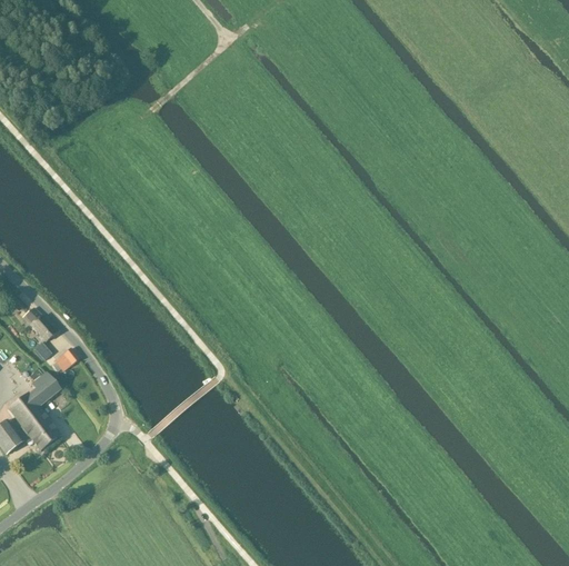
[(46,341),(57,331),(36,305),(23,315),(46,341)]
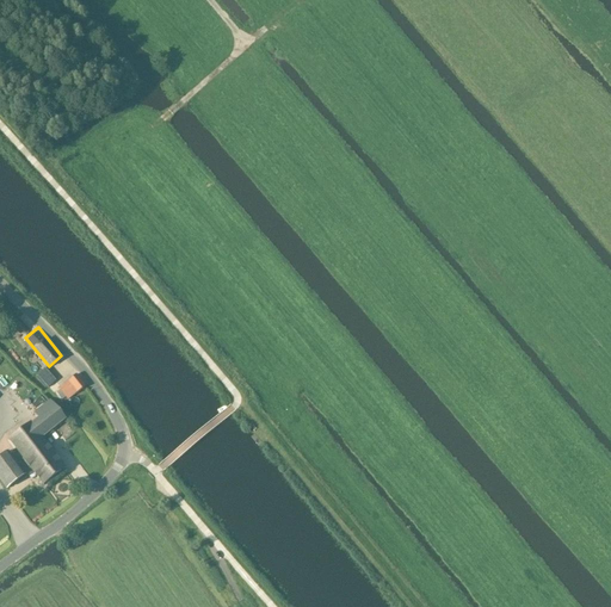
[(48,385),(56,378),(45,365),(37,372),(48,385)]
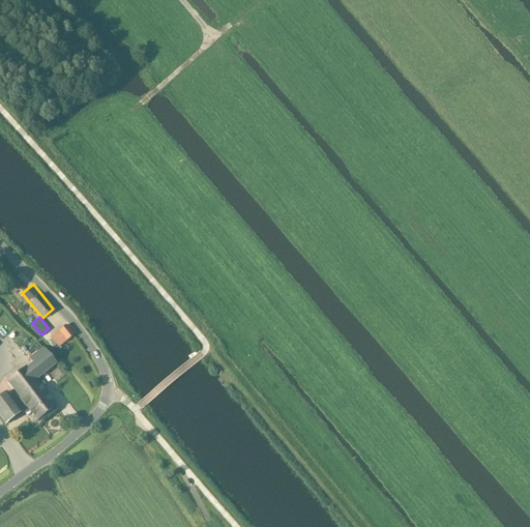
[(67,339),(75,332),(66,323),(59,329),(51,334),(59,345),(67,339)]
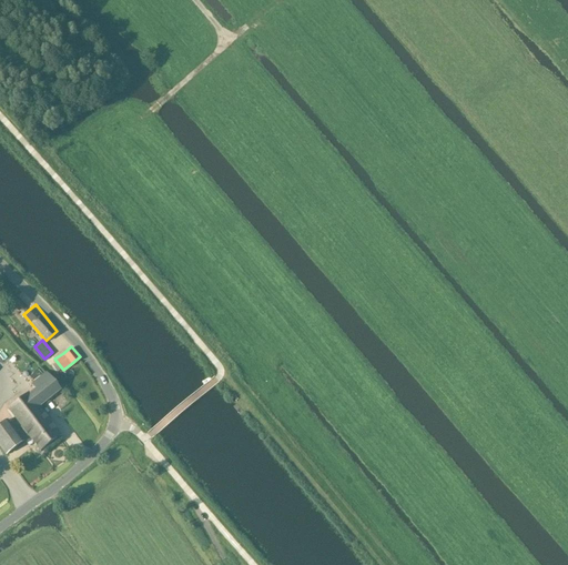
[(41,434),(48,443),(60,433),(38,405),(60,387),(46,370),(31,381),(36,387),(20,399),(46,432),(41,434)]
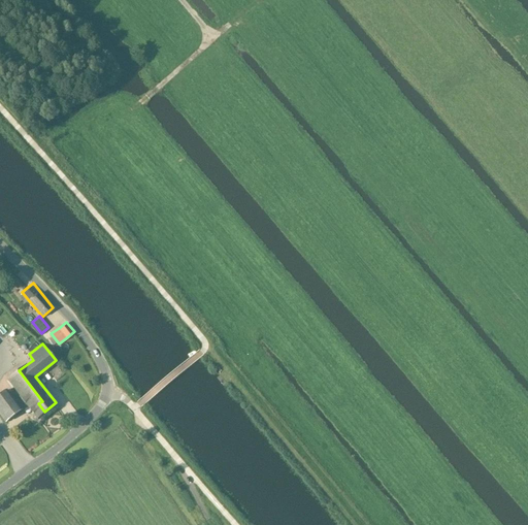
[(8,379),(37,417),(44,412),(38,403),(42,401),(19,370),(8,379)]
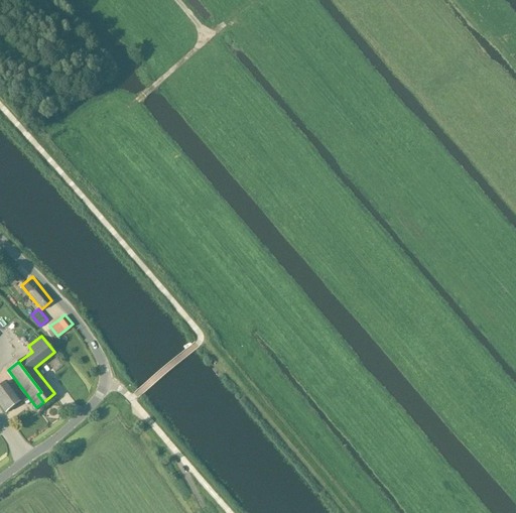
[(21,398),(6,379),(0,384),(0,403),(5,410),(21,398)]
